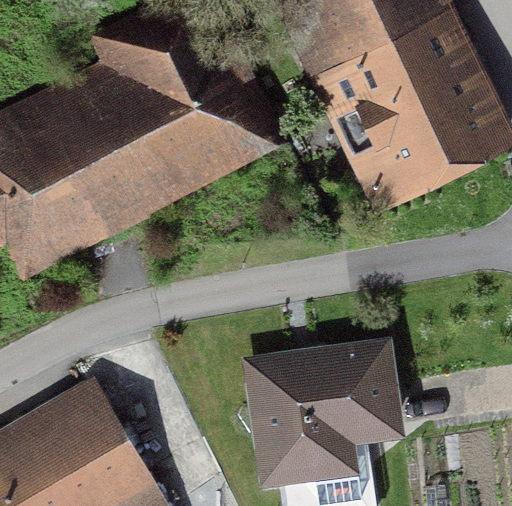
[(0,251),(5,249),(20,279),(289,142),(216,0),(165,0),(89,39),(101,61),(0,112),(0,251)]
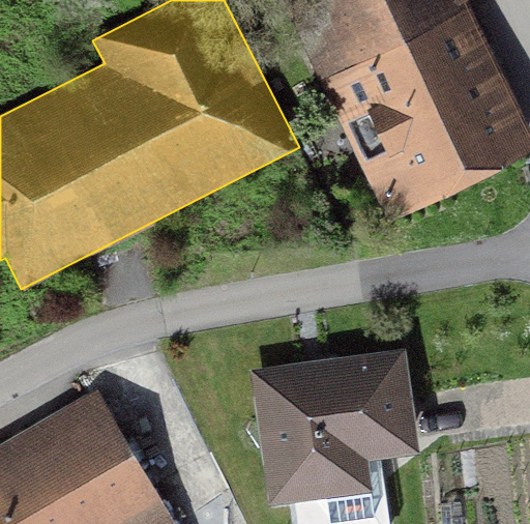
[(529,124),(469,0),(280,0),(386,219),(529,149),(529,124)]
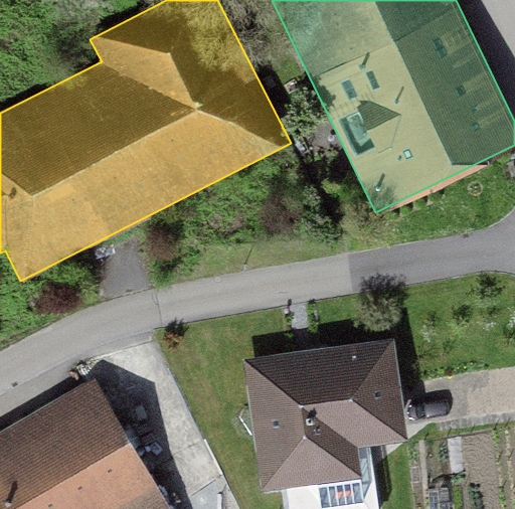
[(378,508),(370,441),(407,436),(394,338),(243,358),(262,489),(281,486),(284,508),(378,508)]
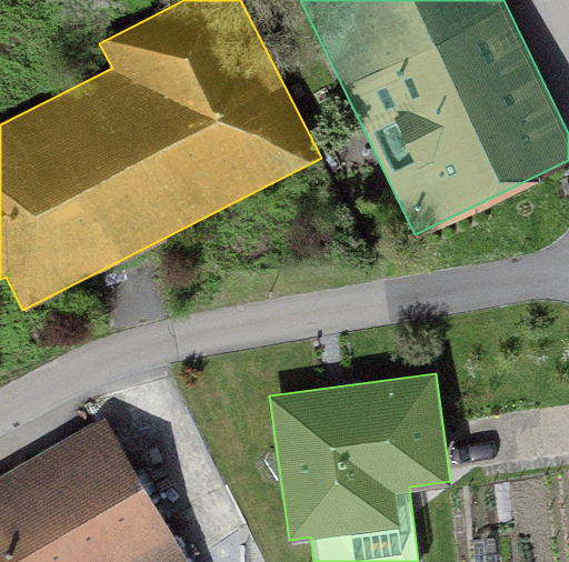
[(189,561),(106,419),(0,480),(0,561),(189,561)]
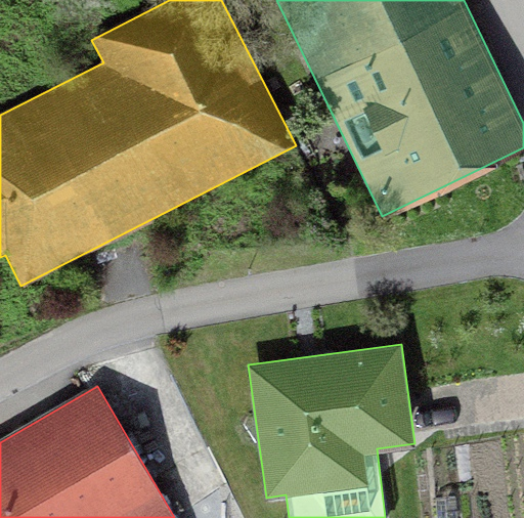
[(455,517),(454,501),(434,503),(435,517),(455,517)]
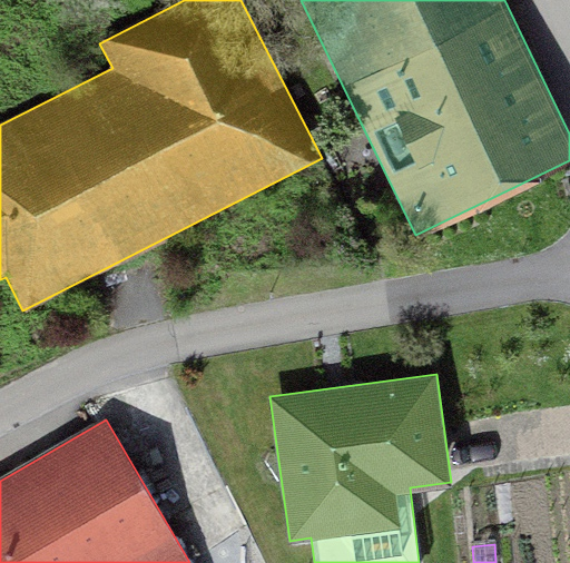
All buildings are outlined.
